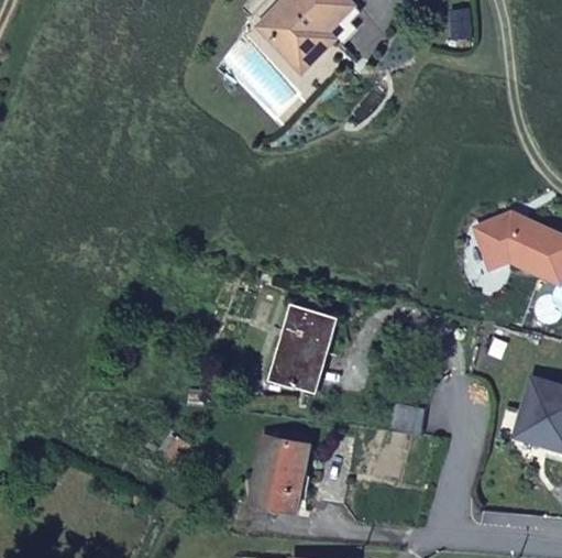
[(302,68),(323,46),(317,40),(328,29),(353,3),(350,0),(282,0),(272,10),(283,21),(270,35),(302,68)]
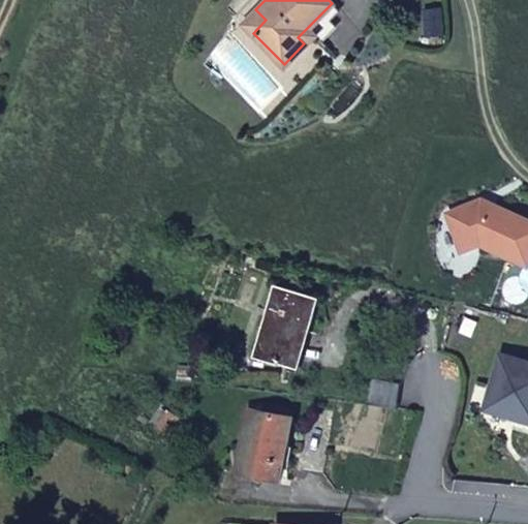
[(243,23),(253,33),(266,20),(255,9),(243,23)]
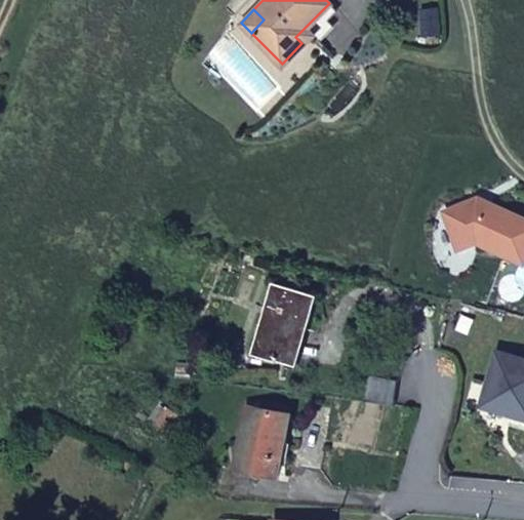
[(301,43),(312,33),(306,27),(295,37),(301,43)]
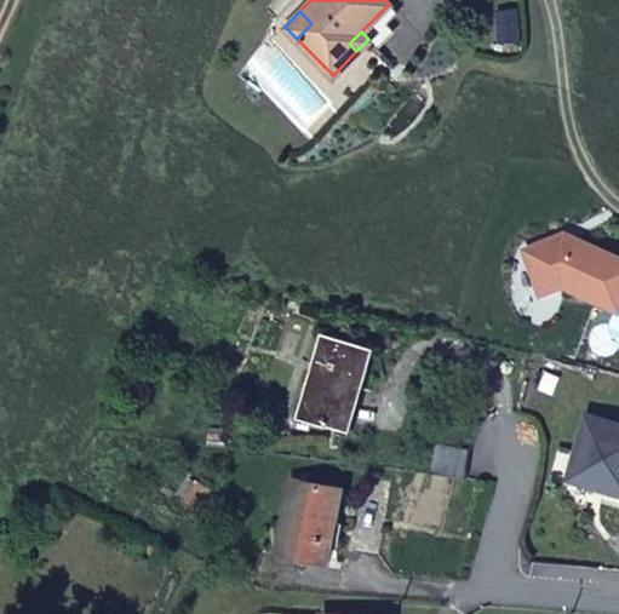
[(521,250),(539,293),(561,283),(618,309),(618,307),(618,256),(562,233),(521,250)]
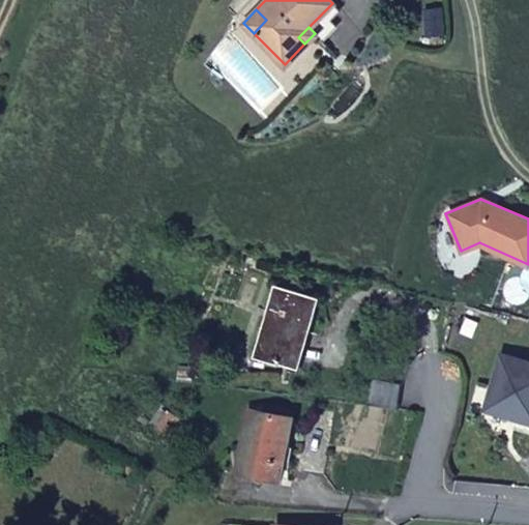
[(298,329),(307,332),(317,298),(274,286),(255,354),(288,363),(298,329)]
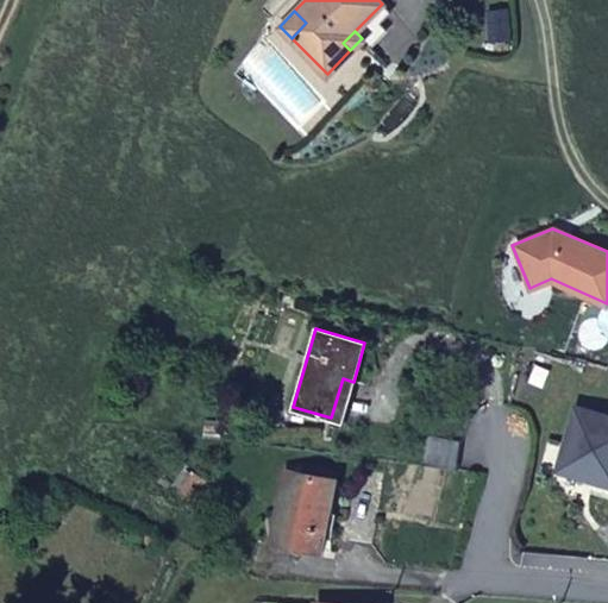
[(331,418),(343,421),(353,382),(343,378),(331,418)]
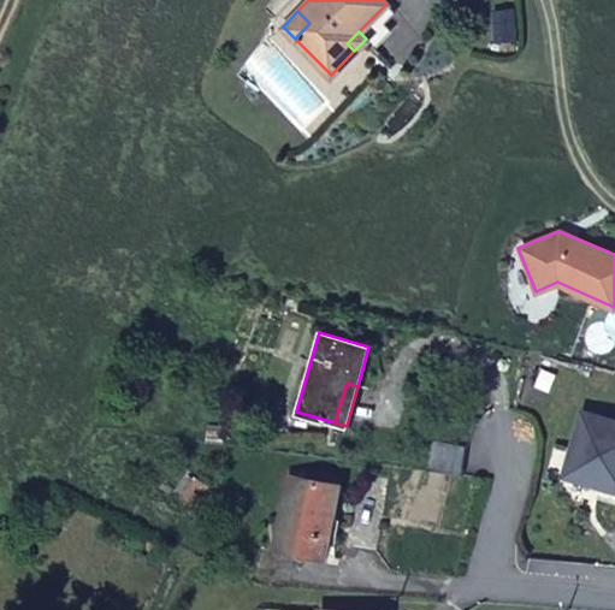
[(614,420),(581,410),(563,472),(614,486),(614,420)]
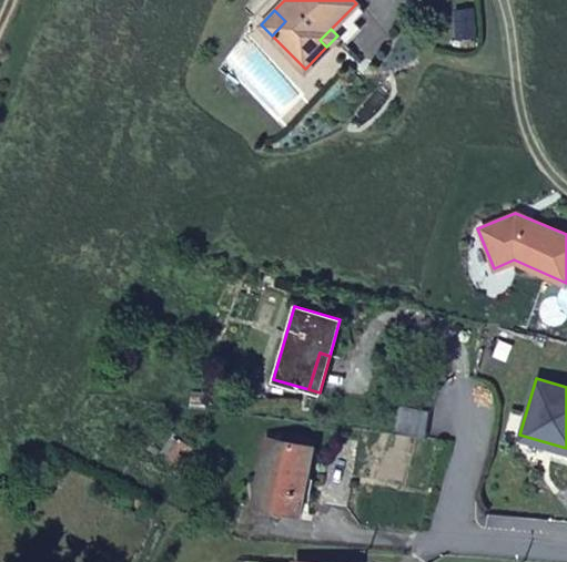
[(397,405),(393,430),(424,435),(427,409),(397,405)]
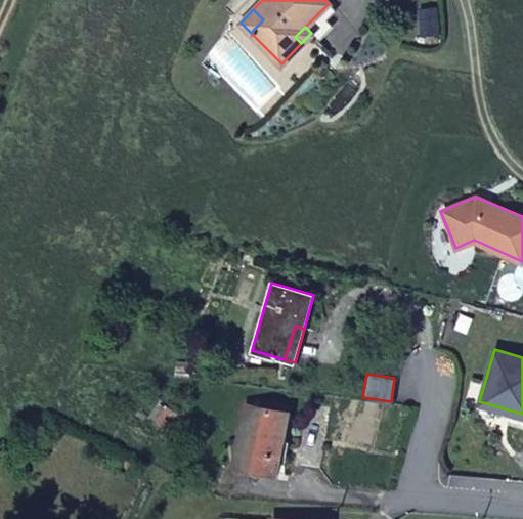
[(276,473),(288,413),(245,404),(233,465),(276,473)]
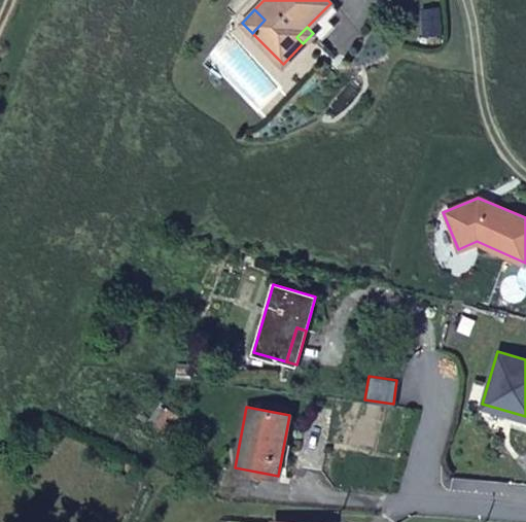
[(166,408),(156,422),(167,429),(176,415),(166,408)]
